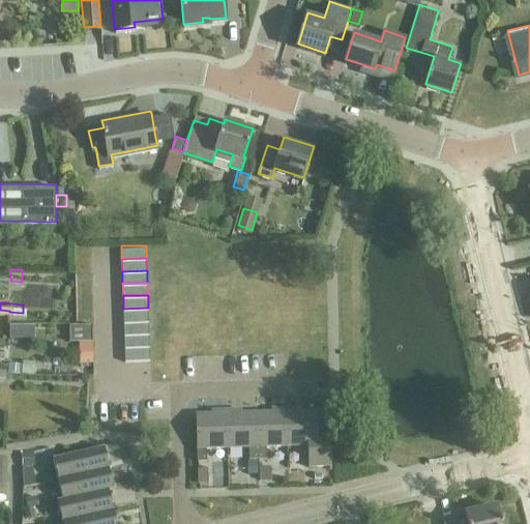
[(148,320),(148,308),(123,309),(123,320),(148,320)]
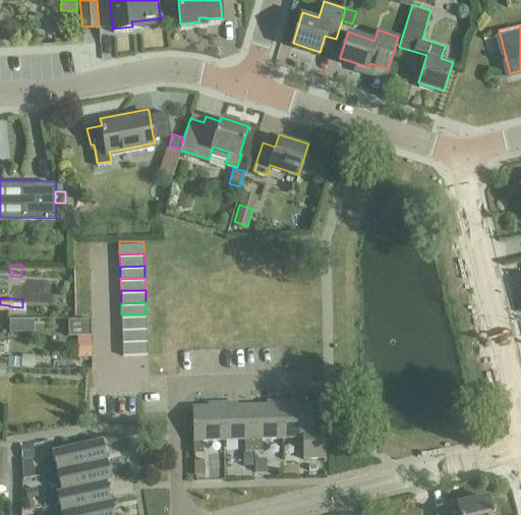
[(147,327),(146,315),(121,315),(122,327),(147,327)]
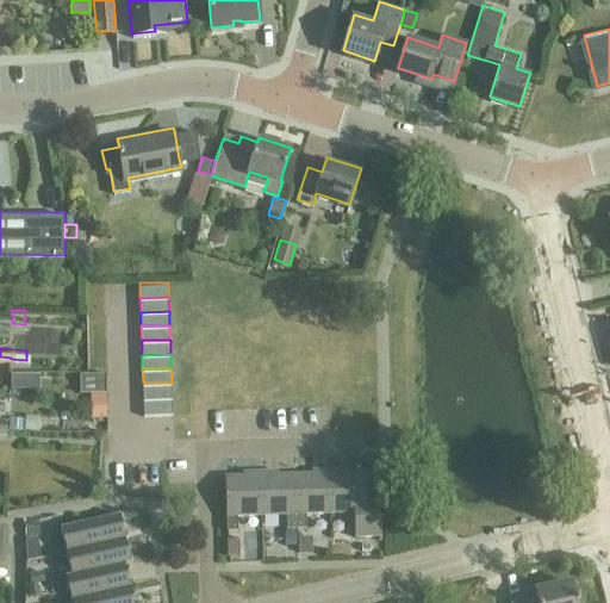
[(38,370),(10,370),(10,384),(38,385),(38,370)]
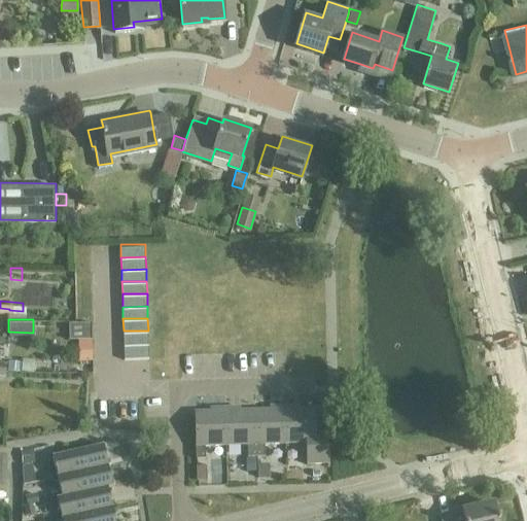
[(148,343),(148,331),(124,331),(124,343),(148,343)]
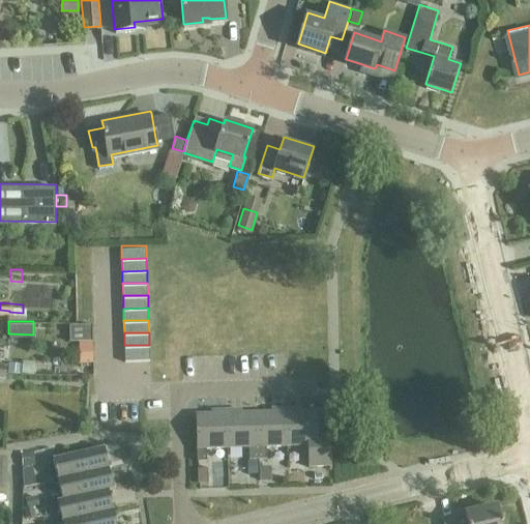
[(89,338),(78,338),(79,359),(92,359),(91,338),(89,338)]
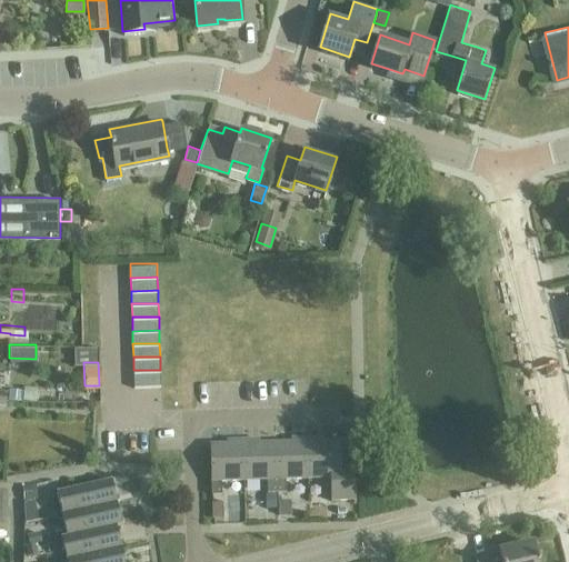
[(161,383),(160,370),(133,370),(135,383),(161,383)]
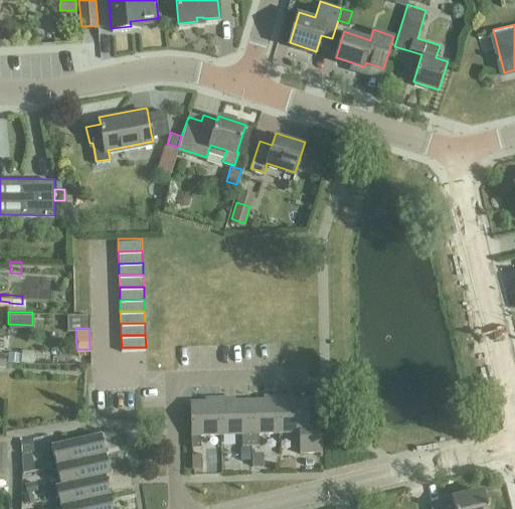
[(8,348),(7,358),(19,359),(20,349),(8,348)]
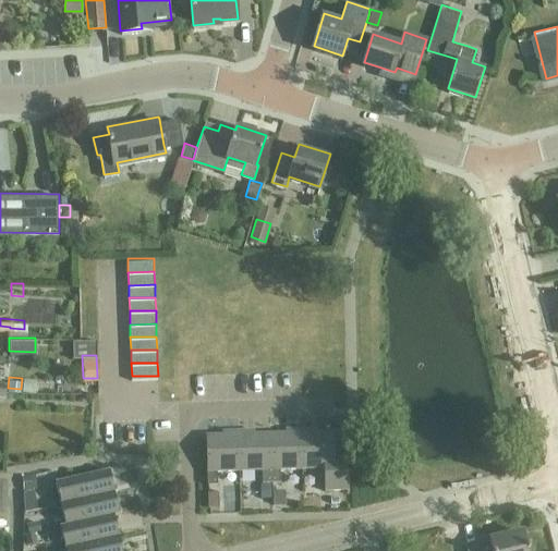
[(313,425),(302,426),(303,466),(325,465),(325,488),(349,487),(348,455),(335,455),(335,429),(313,429),(313,425)]
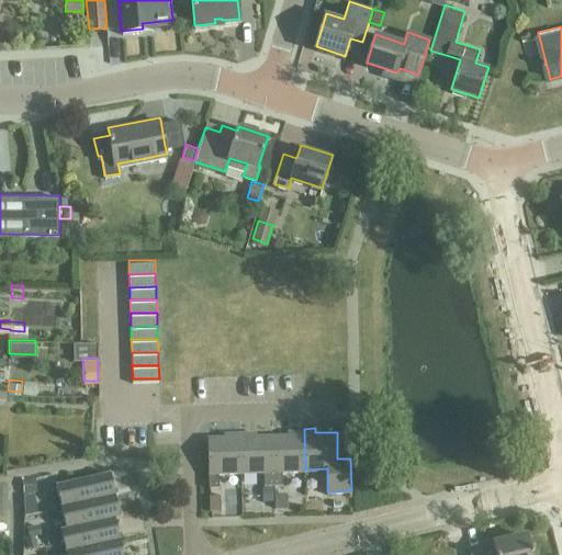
[(305,469),(304,429),(294,429),(294,433),(272,433),(274,484),(283,484),(282,469),(305,469)]
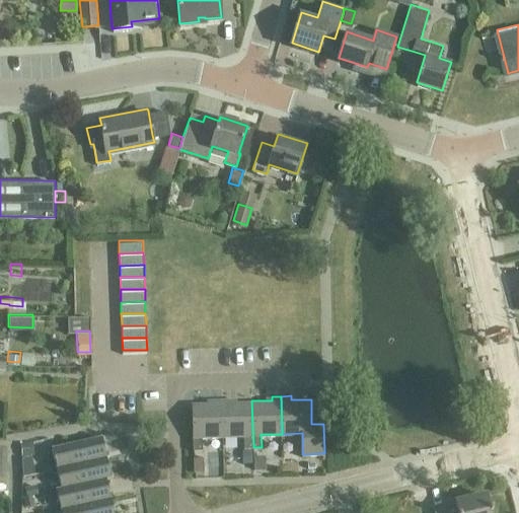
[(224,435),(223,397),(213,397),(213,401),(193,402),(194,448),(203,448),(203,436),(224,435)]
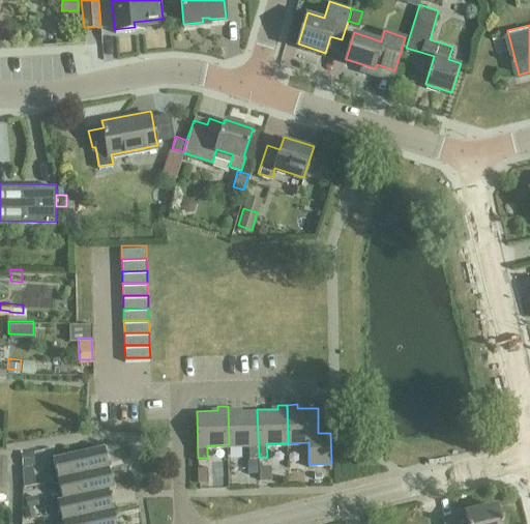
[(237,406),(228,406),(229,444),(249,444),(249,457),(259,457),(257,409),(238,410),(237,406)]
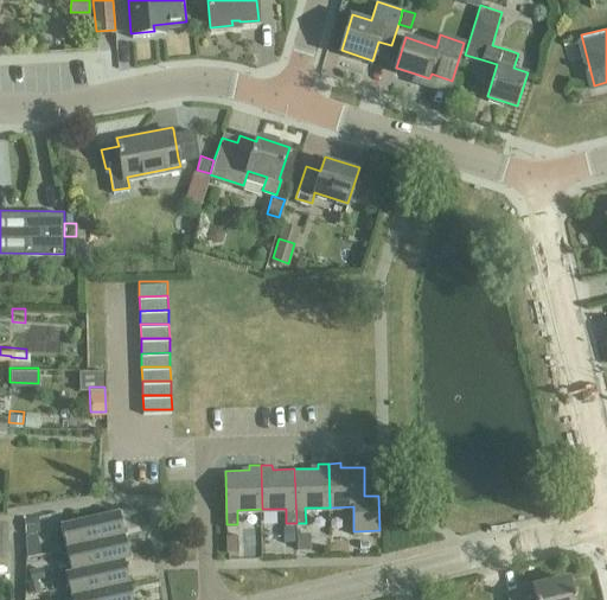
[(68,546),(126,533),(120,508),(62,521),(68,546)]
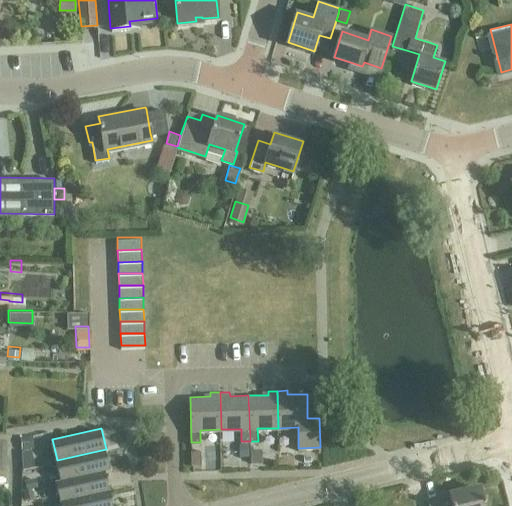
[(31,445),(31,433),(22,433),(22,445),(31,445)]
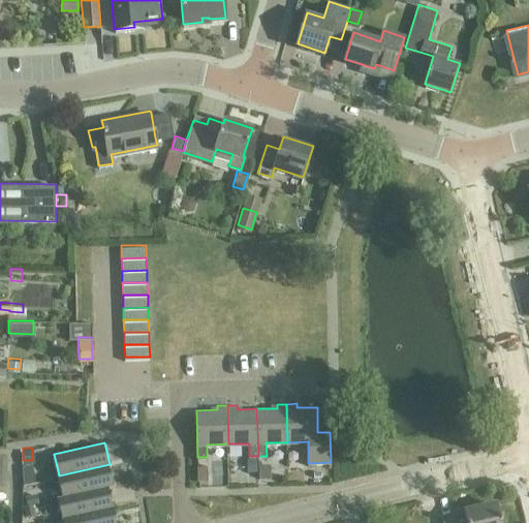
[(287,466),(298,466),(298,458),(287,458),(287,466)]
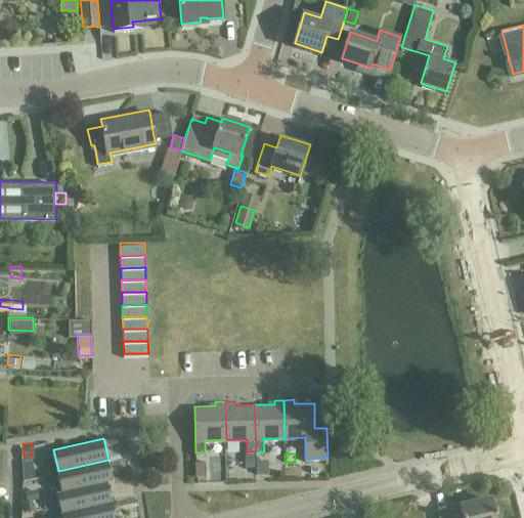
[(267,457),(256,458),(256,471),(267,470),(267,457)]
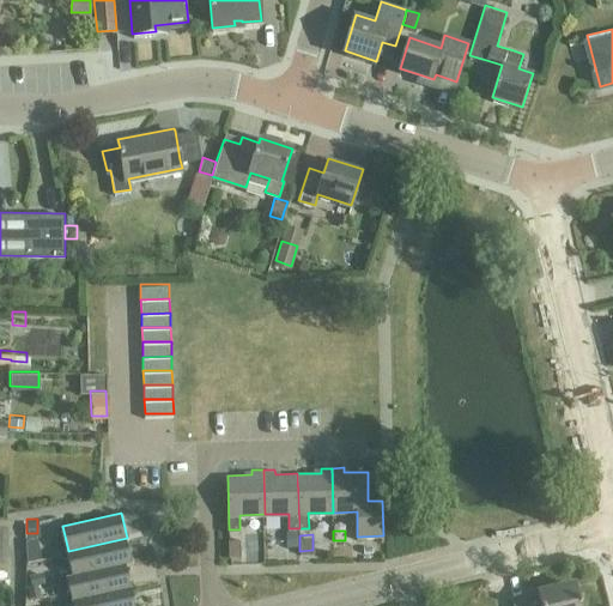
[(127,538),(68,551),(73,574),(126,562),(126,563),(133,562),(127,538)]
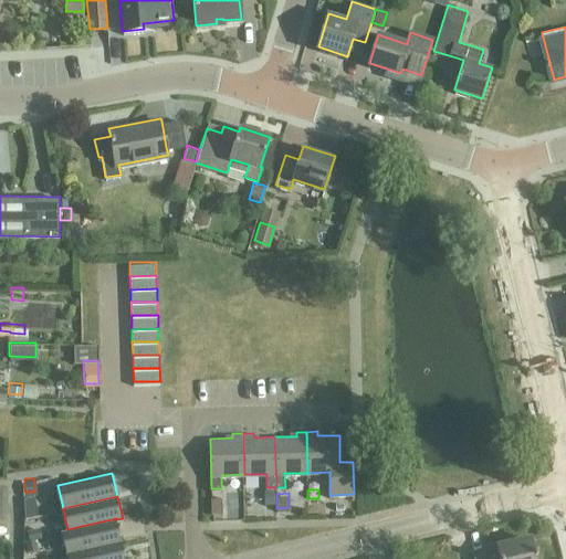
[(221,496),(210,496),(211,512),(221,512),(221,496)]
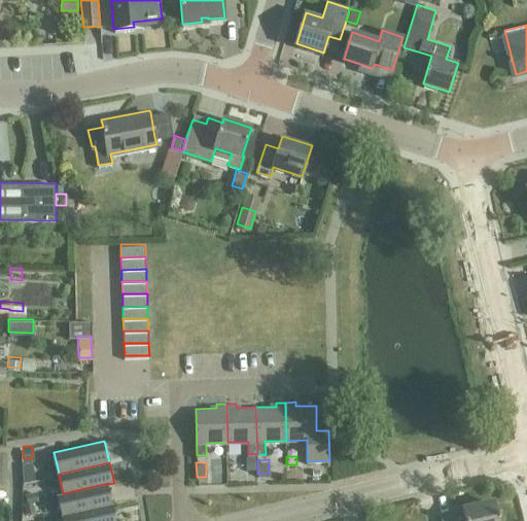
[(49,474),(37,476),(40,492),(51,490),(49,474)]
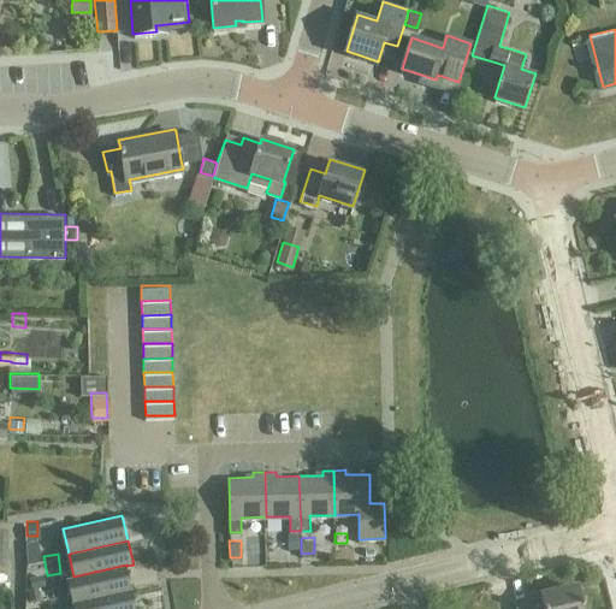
[(73,577),(67,578),(73,603),(132,590),(126,566),(126,565),(73,577)]
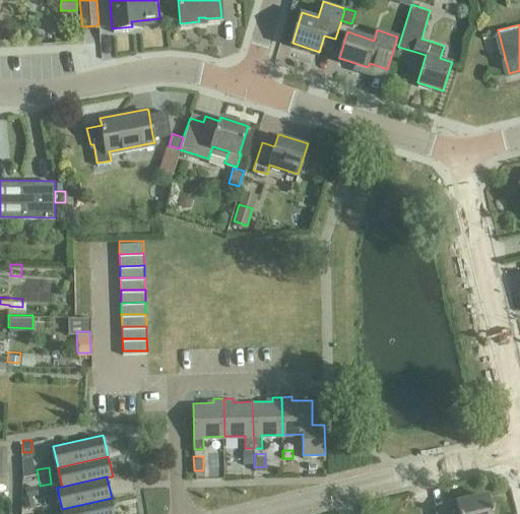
[(36,483),(24,486),(26,495),(38,492),(36,483)]
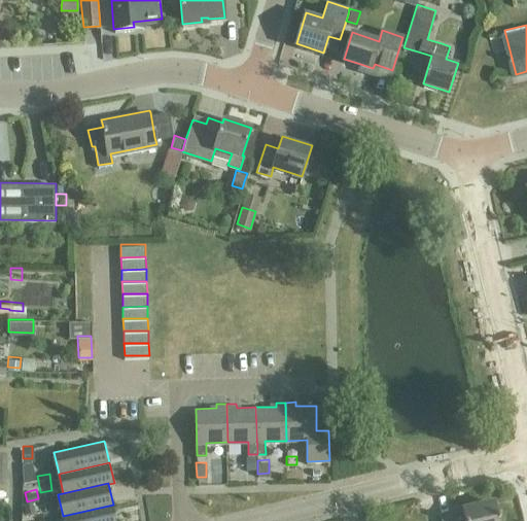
[(499,520),(494,499),(440,513),(441,520),(499,520)]
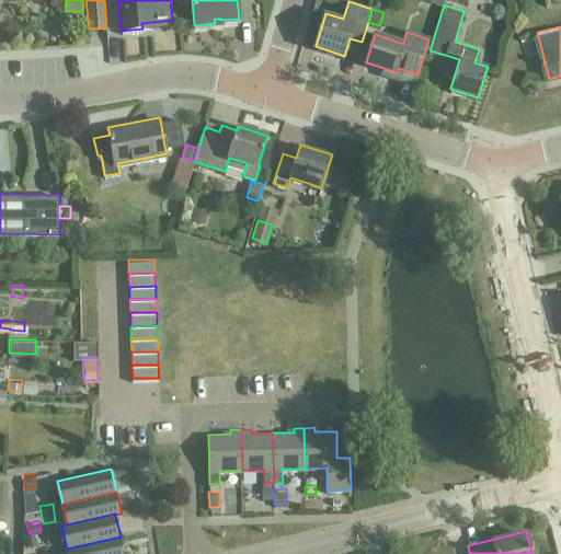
[(27,543),(36,541),(34,532),(25,534),(27,543)]
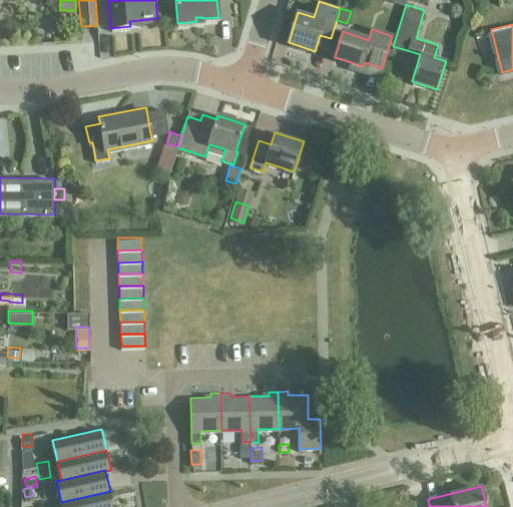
[(113,506),(110,491),(61,502),(61,506),(113,506)]
